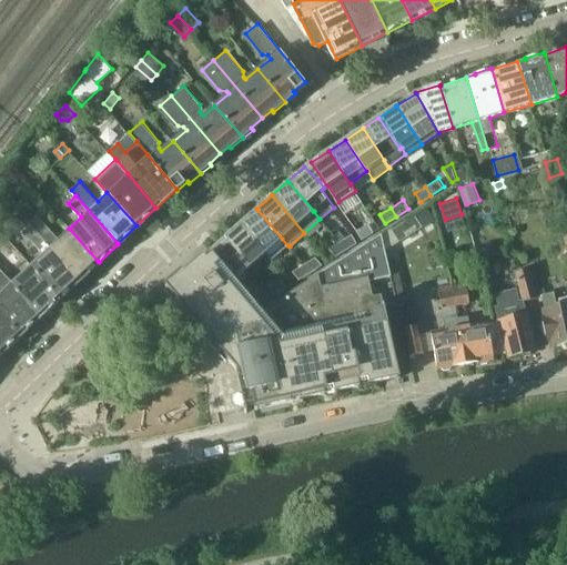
[(287,245),(282,239),(256,209),(241,222),(266,252),(273,259),(287,245)]
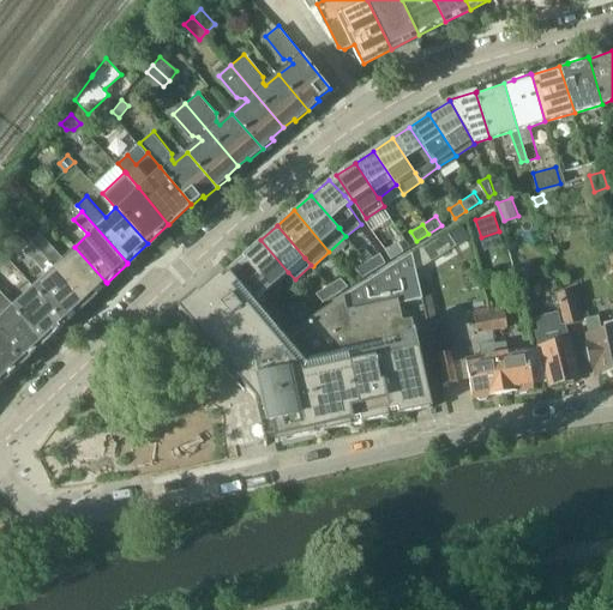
[(457,243),(449,230),(424,247),(432,259),(457,243)]
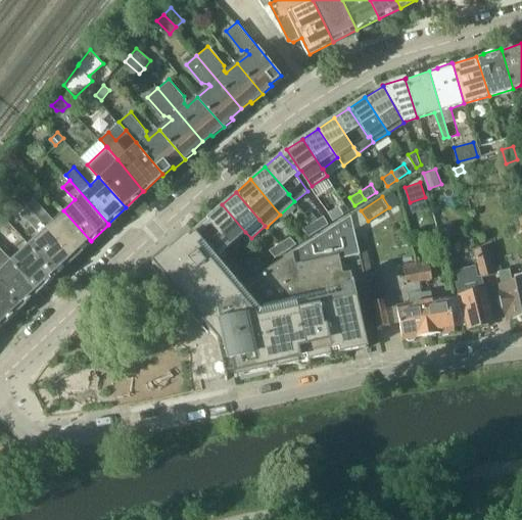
[(28,205),(35,214),(46,226),(74,256),(90,240),(63,210),(53,219),(35,199),(28,205)]
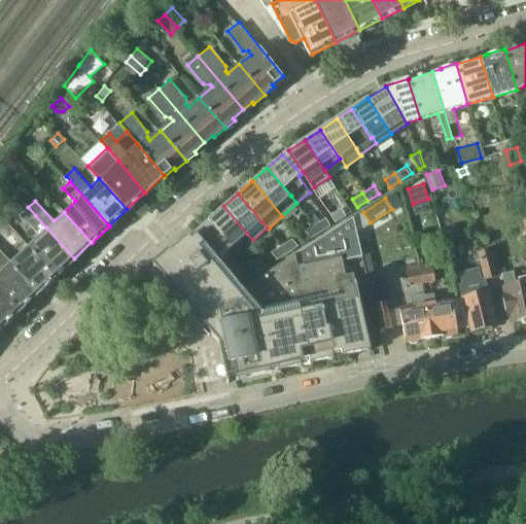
[(223,206),(209,218),(233,246),(247,234),(223,206)]
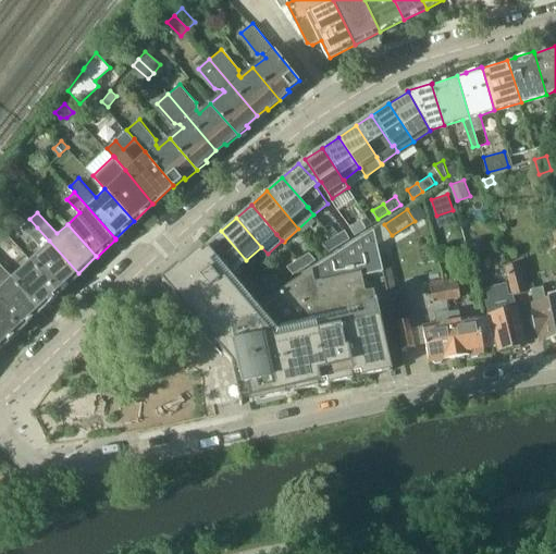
[(350,225),(356,233),(367,226),(361,218),(350,225)]
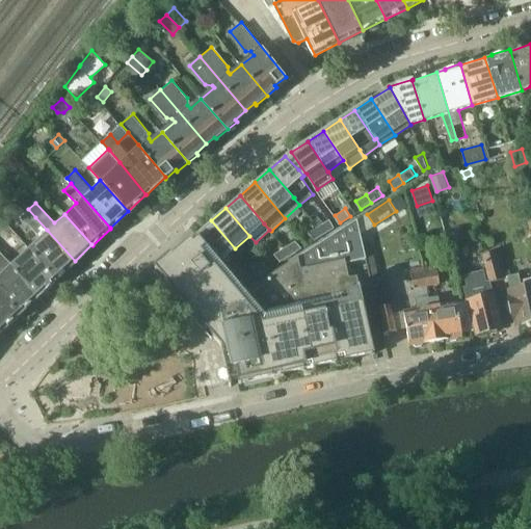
[(41,236),(28,247),(56,278),(75,261),(47,230),(35,217),(29,223),(41,236)]
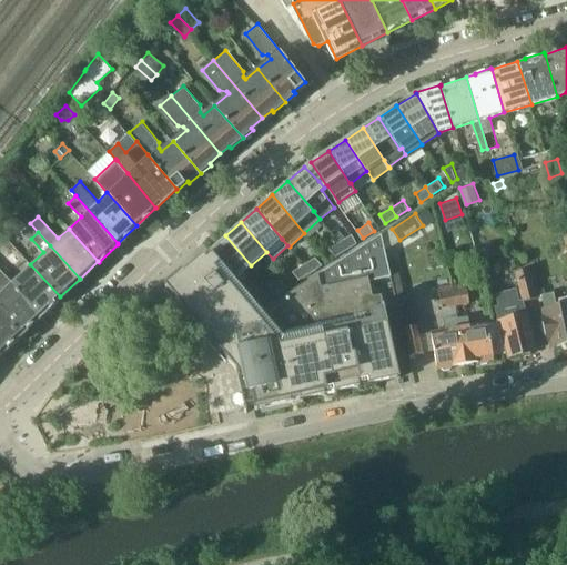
[(340,241),(345,250),(357,241),(352,232),(340,241)]
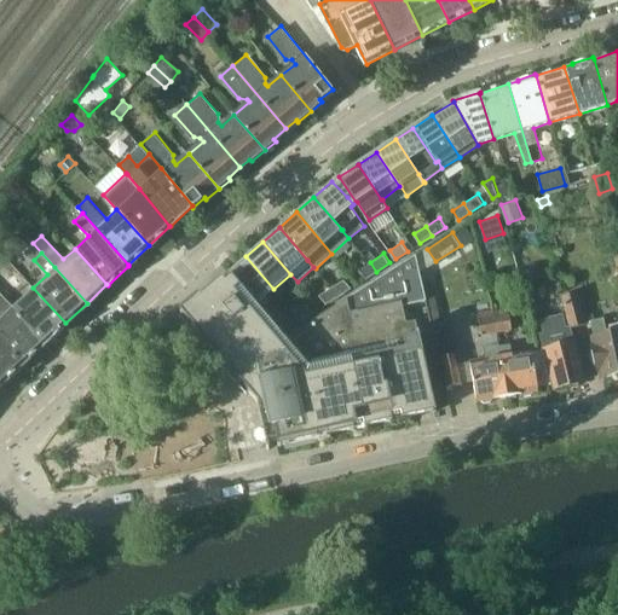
[(422,280),(416,254),(284,337),(256,303),(232,274),(230,276),(220,284),(218,280),(184,309),(183,309),(182,309),(182,311),(183,312),(258,401),(269,446),(270,446),(269,440),(277,437),(279,444),(279,445),(281,445),(281,444),(437,408),(417,318),(408,320),(404,305),(426,300),(421,282),(422,280)]
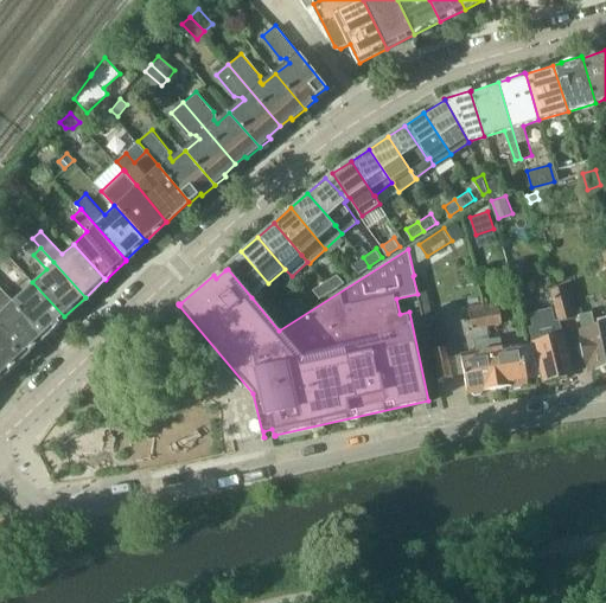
[(223,267),(225,270),(228,269),(252,297),(268,283),(241,251),(223,267)]
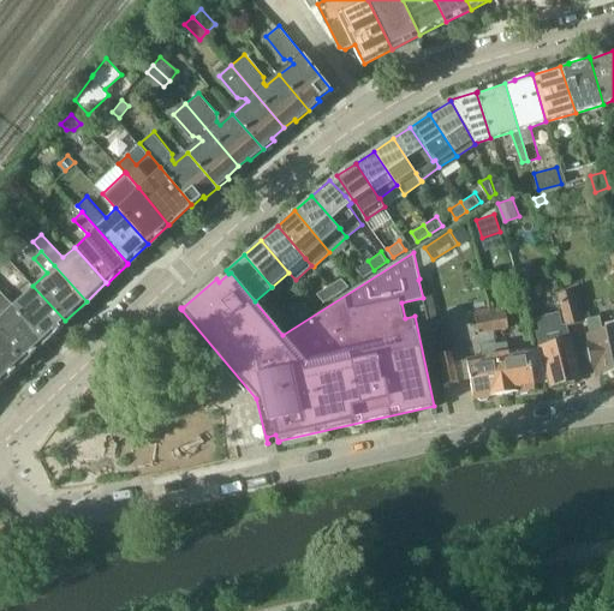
[(356,268),(364,276),(374,270),(368,261),(356,268)]
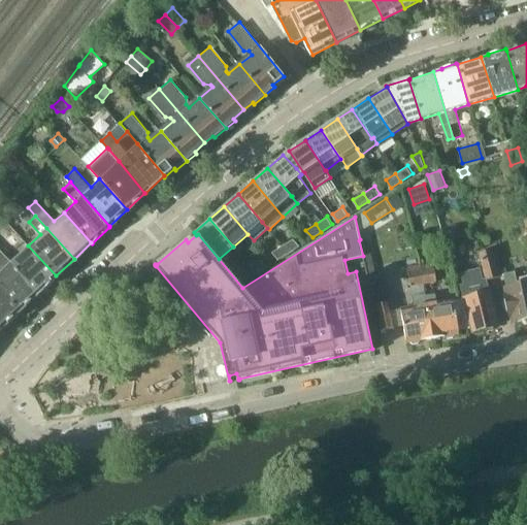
[(283,244),(289,252),(300,244),(294,237),(283,244)]
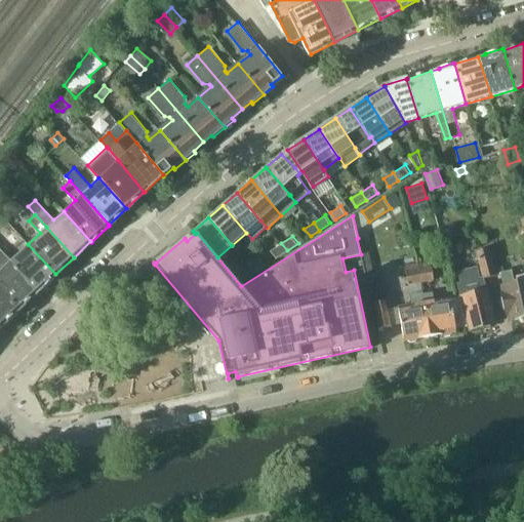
[(271,249),(277,256),(287,250),(281,243),(271,249)]
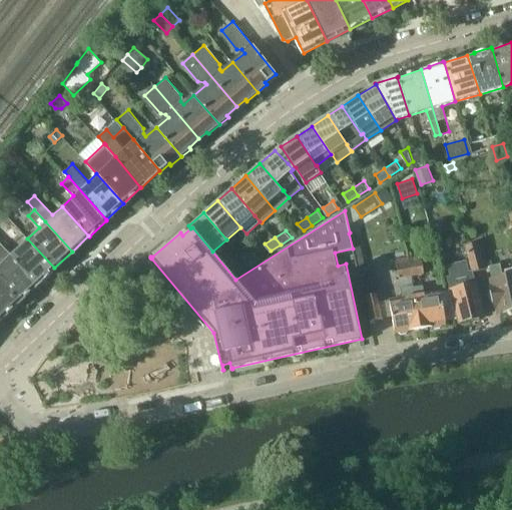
[(27,238),(11,255),(38,286),(55,270),(54,269),(54,268),(27,238)]
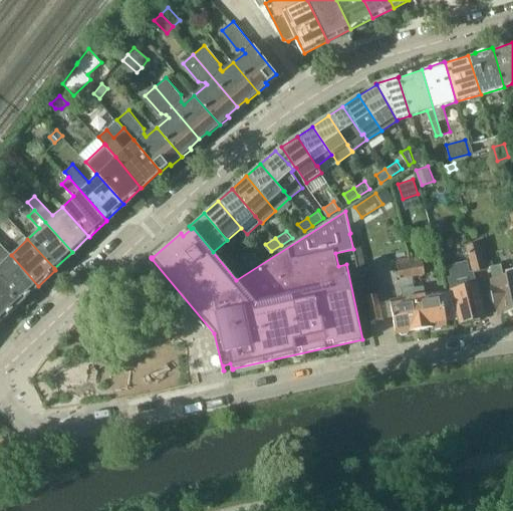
[(360,239),(352,241),(354,248),(356,257),(364,255),(362,247),(360,239)]
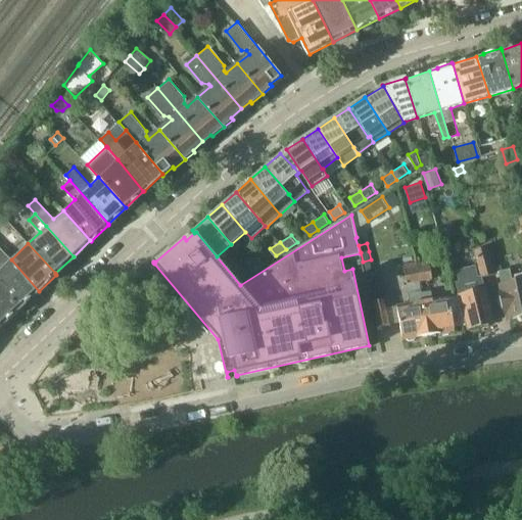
[(487,245),(475,248),(482,276),(494,273),(487,245)]
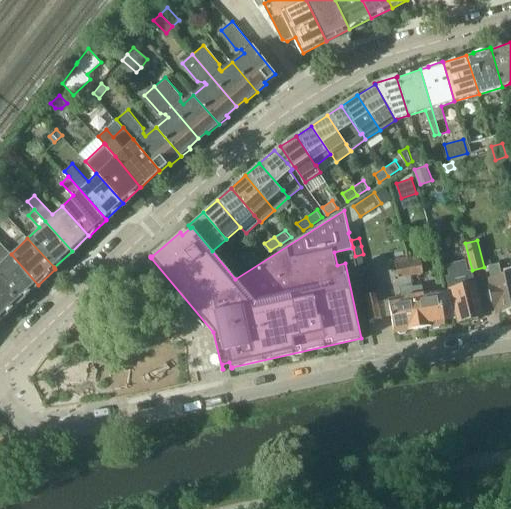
[(0,277),(20,300),(37,284),(37,285),(38,285),(11,254),(1,242),(0,241),(0,277)]
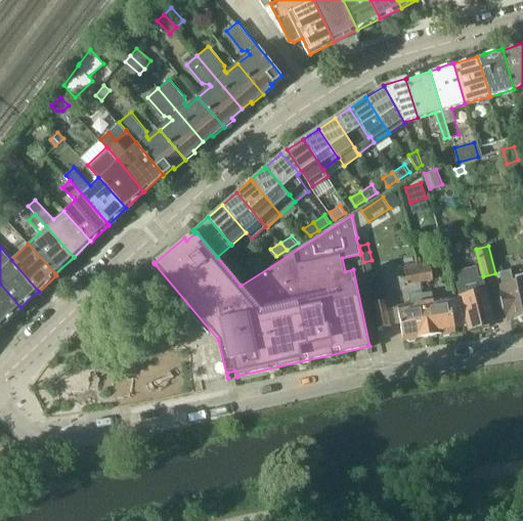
[(255,270),(265,263),(259,256),(248,263),(255,270)]
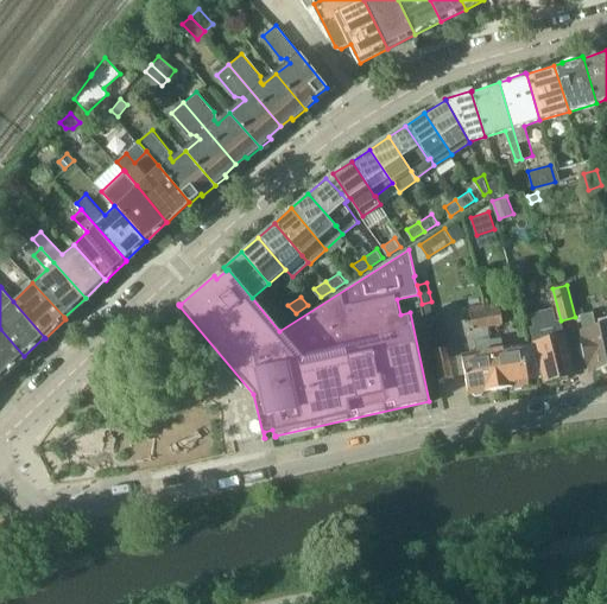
[(488,324),(503,322),(500,307),(486,310),(488,324)]
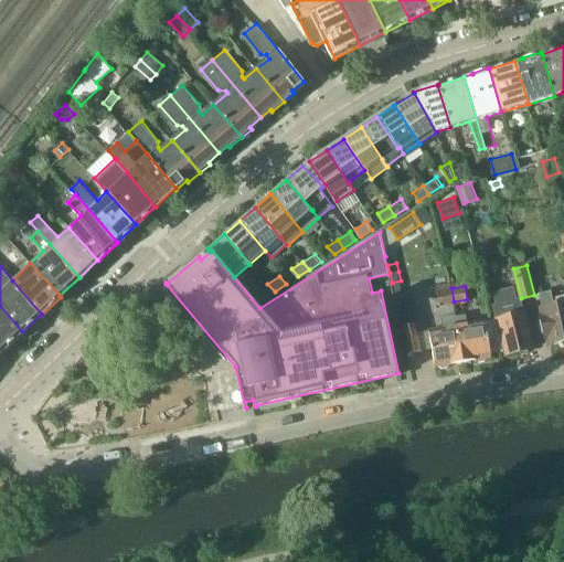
[(497,304),(493,305),(507,353),(519,350),(522,352),(529,350),(531,348),(534,347),(521,298),(518,299),(514,286),(495,292),(497,304)]
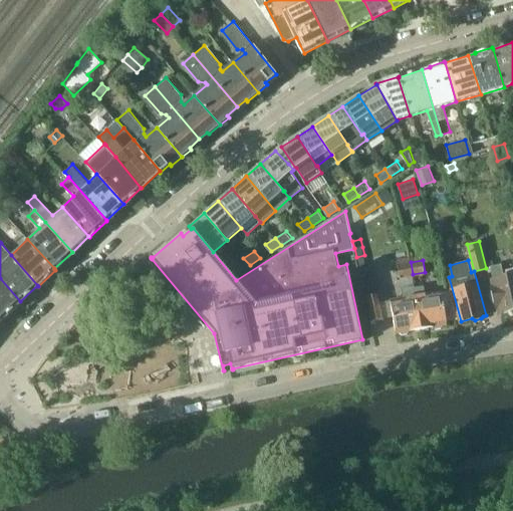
[(512,270),(504,273),(502,263),(491,265),(493,275),(494,281),(490,282),(496,305),(500,304),(501,310),(512,306),(512,270)]
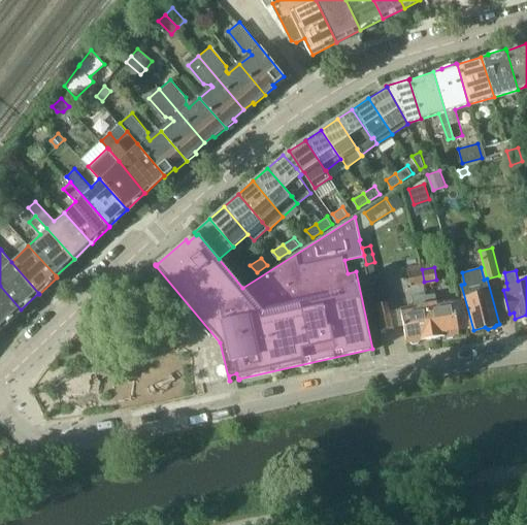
[(0,323),(3,327),(21,309),(0,286),(0,323)]
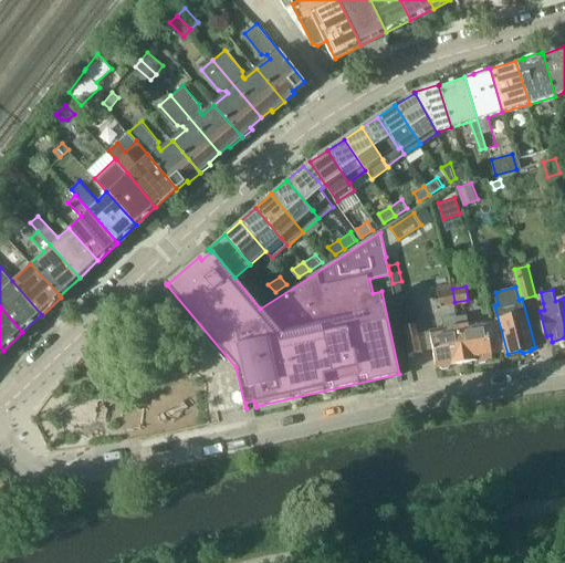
[(445,326),(430,329),(430,330),(436,366),(442,365),(443,366),(449,366),(450,363),(464,361),(458,324),(457,315),(456,313),(442,315),(445,326)]
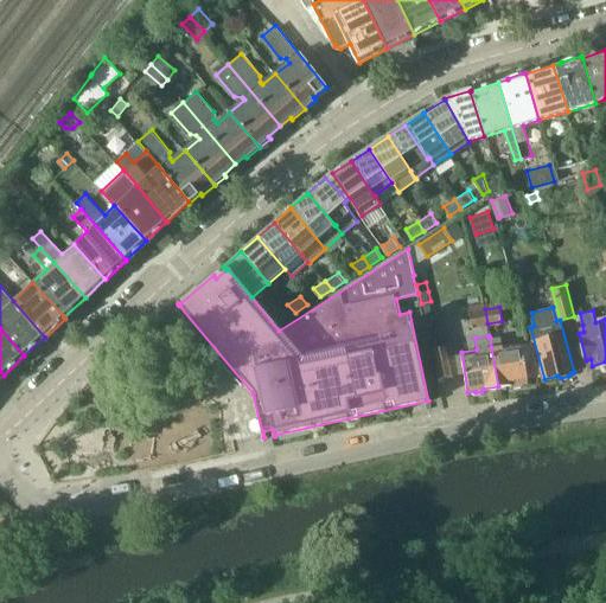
[(501,337),(490,338),(491,347),(498,386),(512,384),(515,386),(522,385),(523,383),(528,382),(521,342),(503,346),(501,337)]
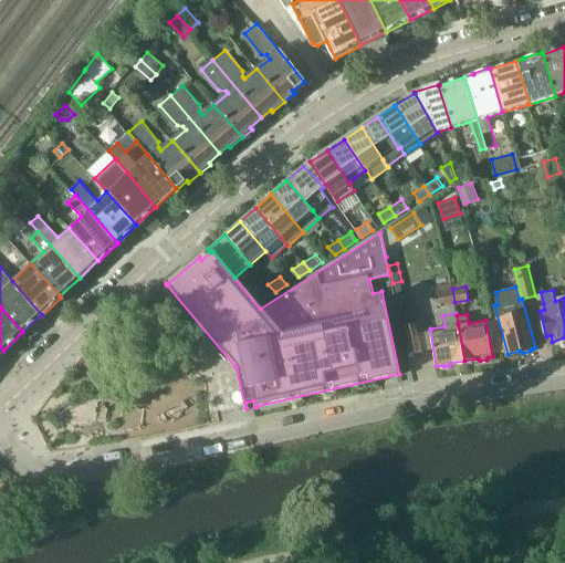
[(418,323),(404,326),(409,353),(422,350),(419,332),(418,323)]
